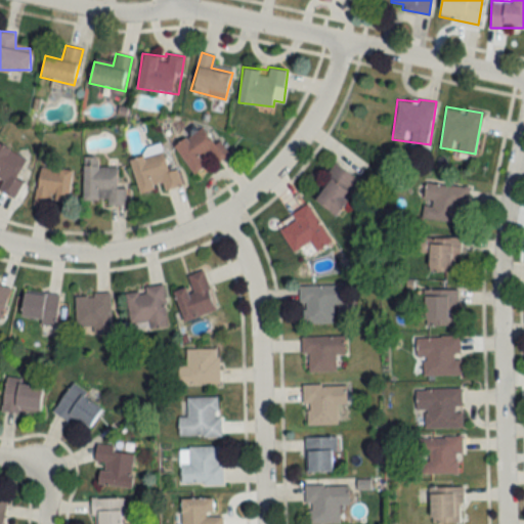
[(219,139),(214,142),(204,125),(174,143),(193,175),(228,154),(219,139)]
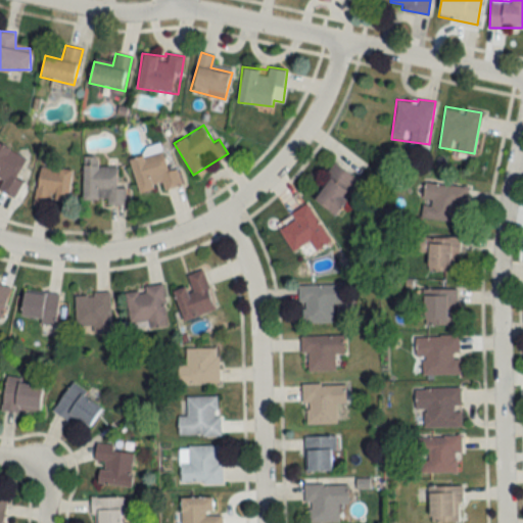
[(0,183),(0,191),(10,196),(29,158),(0,144),(0,180),(1,181),(0,183)]
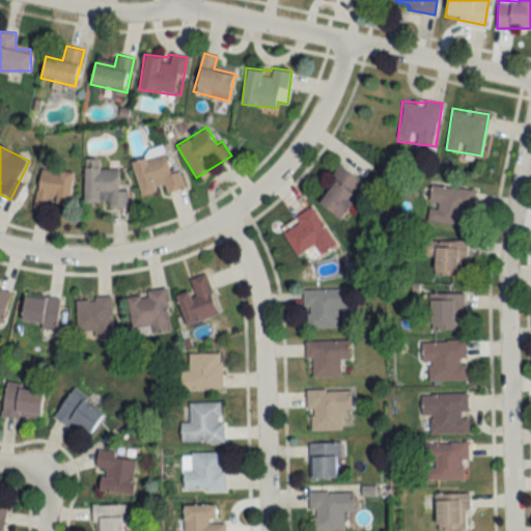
[(132,161),(140,196),(164,190),(164,192),(185,187),(179,170),(170,172),(165,152),(132,161)]
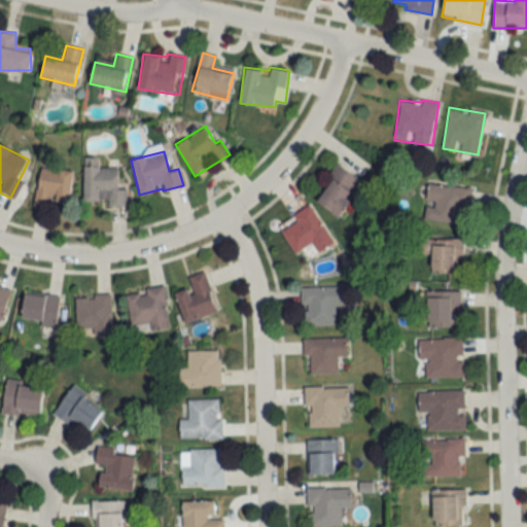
[(314,197),(339,216),(364,184),(340,165),(314,197)]
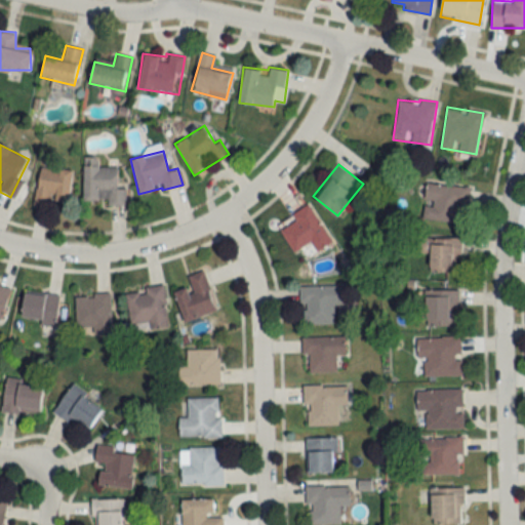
[(107,205),(125,205),(125,188),(117,188),(117,165),(83,165),(83,200),(107,200),(107,205)]
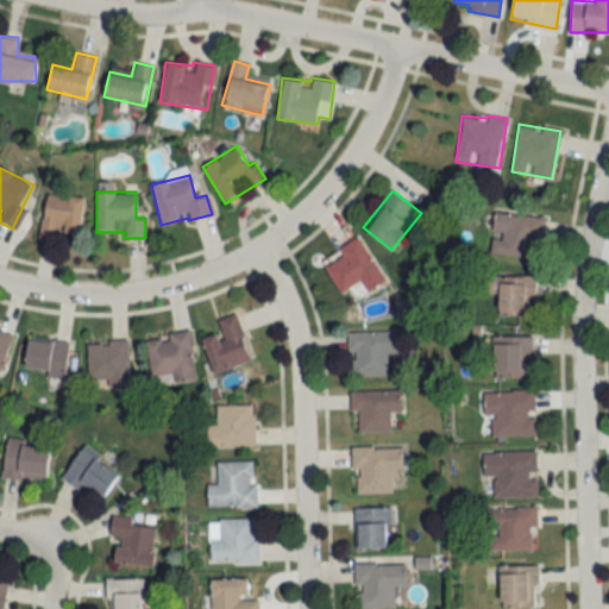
[(39,234),(77,240),(85,199),(46,193),(39,234)]
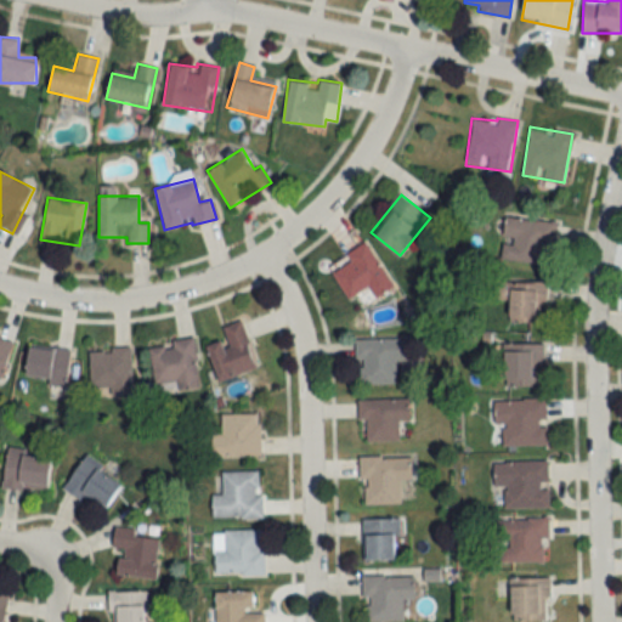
[(499,260),(549,265),(554,222),(504,216),(499,260)]
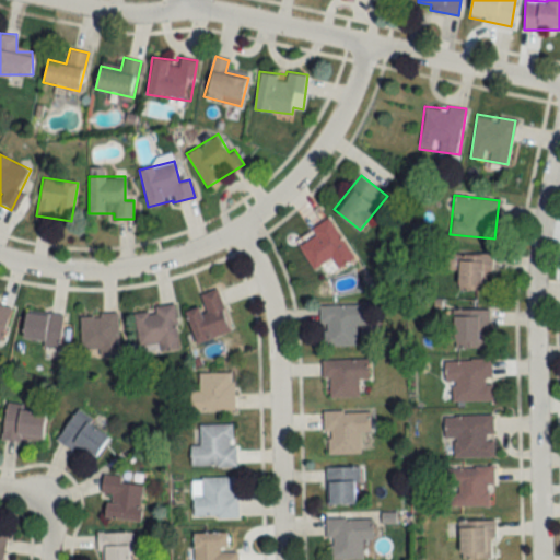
[(311,229),(315,235),(299,245),(314,269),(328,260),(334,270),(354,257),(329,217),(311,229)]
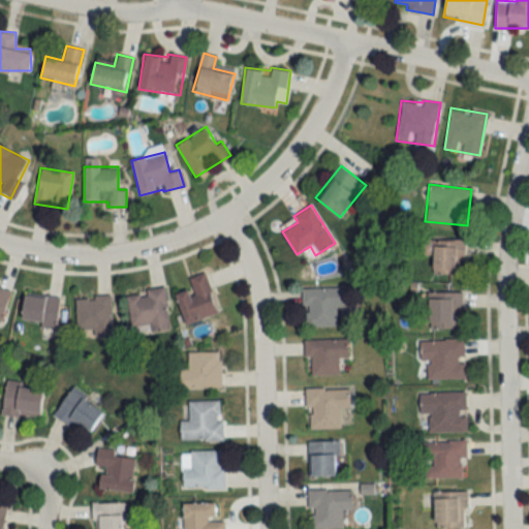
[(463,274),(463,240),(422,239),(422,256),(432,256),(432,274),(463,274)]
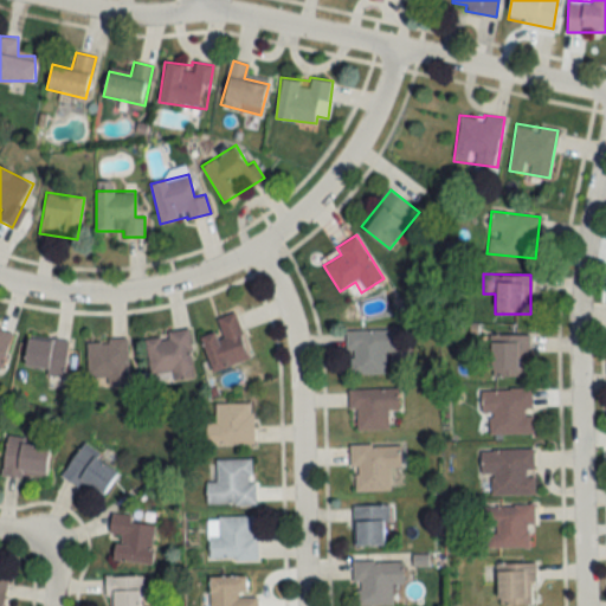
[(249,359),(236,311),(214,318),(218,330),(201,335),(212,369),(249,359)]
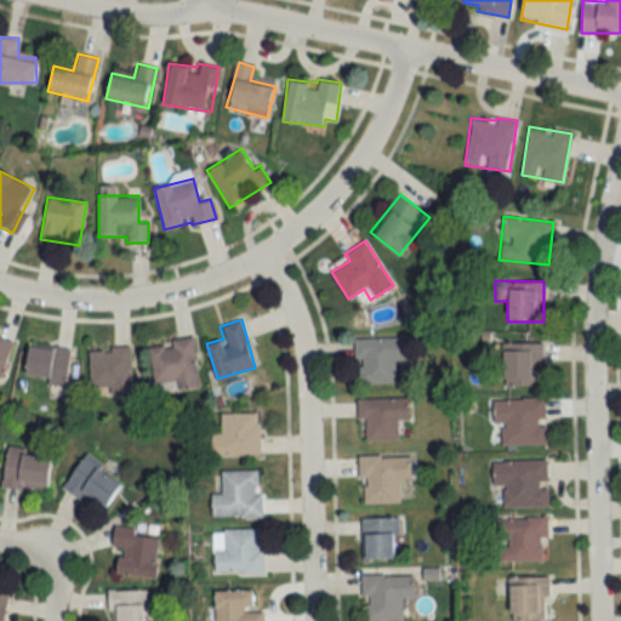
[(405,360),(405,337),(355,337),(355,382),(396,382),(396,360),(405,360)]
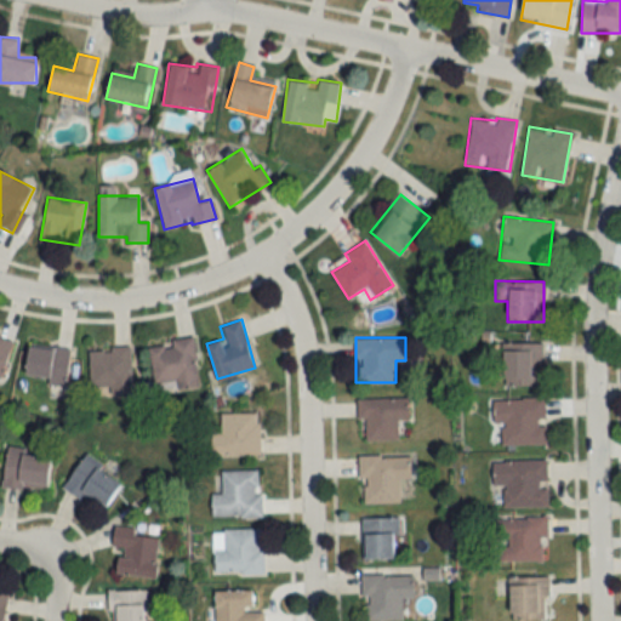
[(0,339),(0,376),(1,377),(11,341),(0,339)]
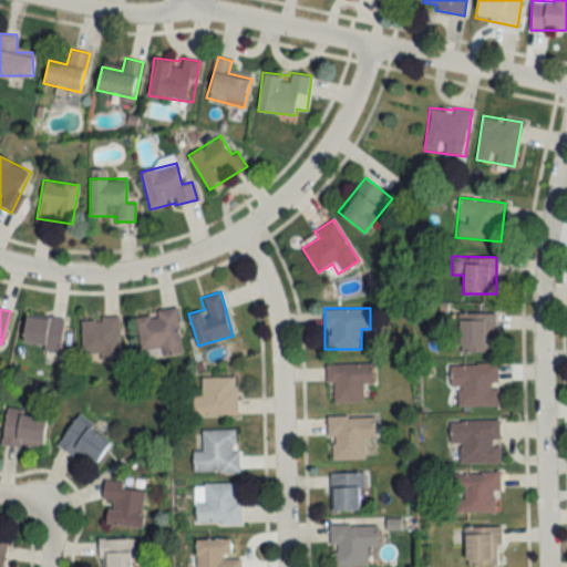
[(182,352),(176,309),(136,315),(142,358),(182,352)]
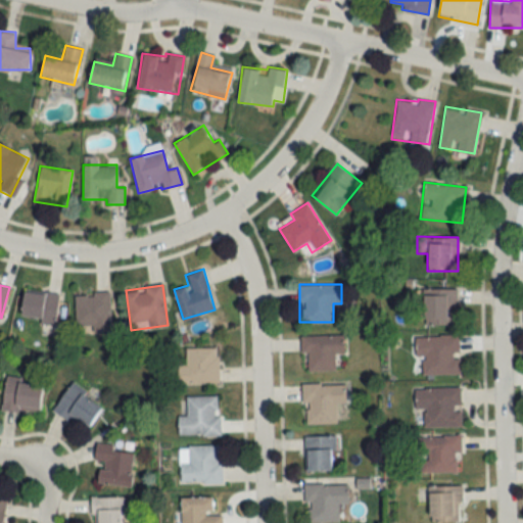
[(457,288),(424,288),(424,325),(457,325),(457,288)]
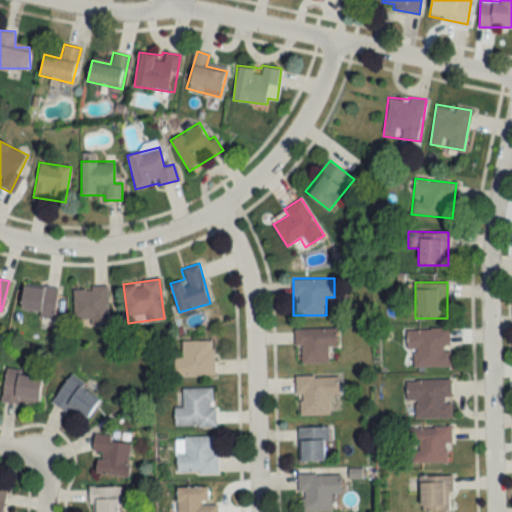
[(56,317),(58,287),(23,285),(20,314),(56,317)]
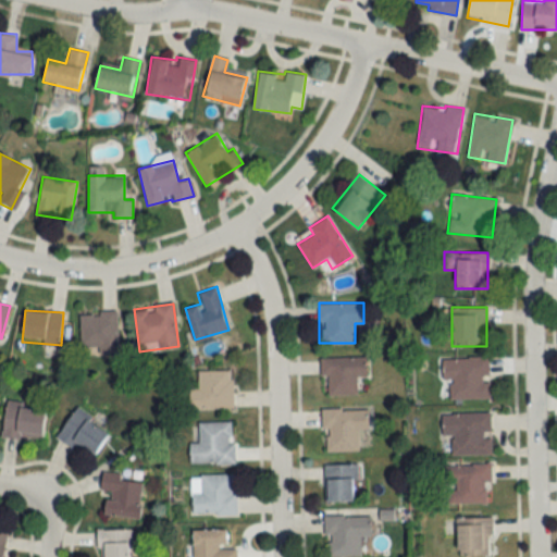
[(118,312),(81,312),(81,355),(118,355),(118,312)]
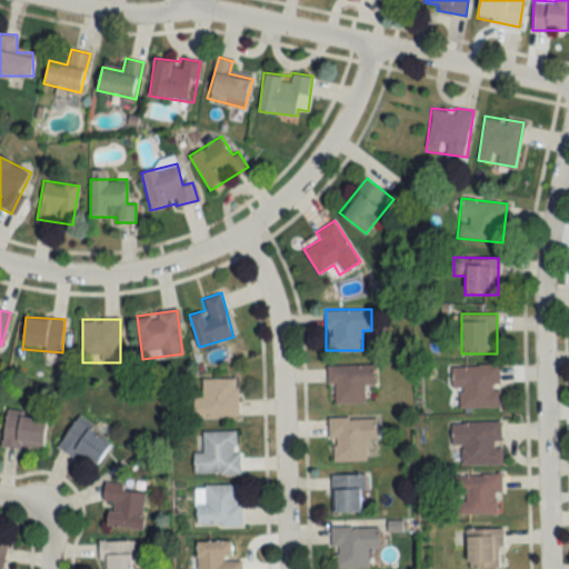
[(375,365),(327,365),(327,385),(335,385),(335,403),(365,403),(365,385),(375,385),(375,365)]
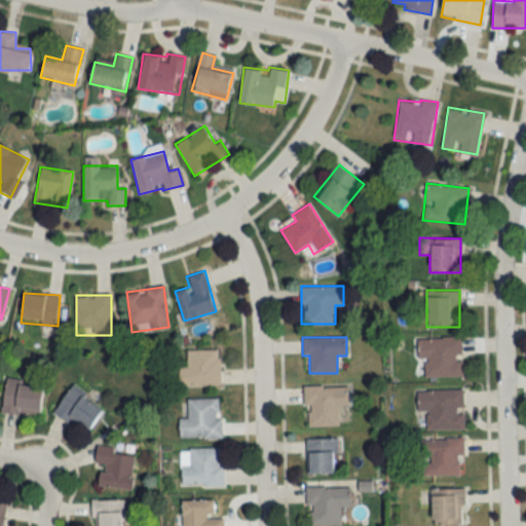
[(418,360),(424,359),(424,376),(462,376),(461,337),(418,338),(418,360)]
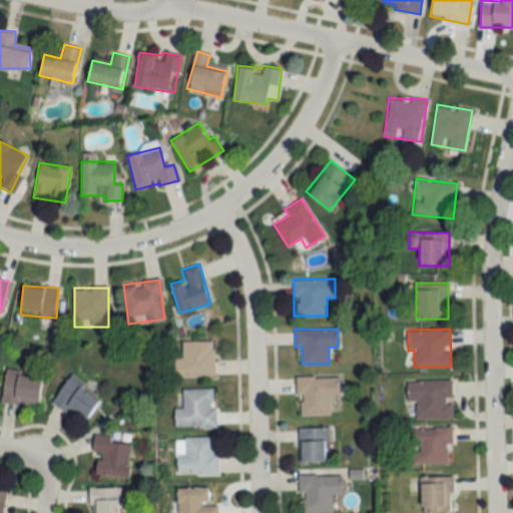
[(173,358),(173,376),(214,376),(214,341),(182,342),(182,358),(173,358)]
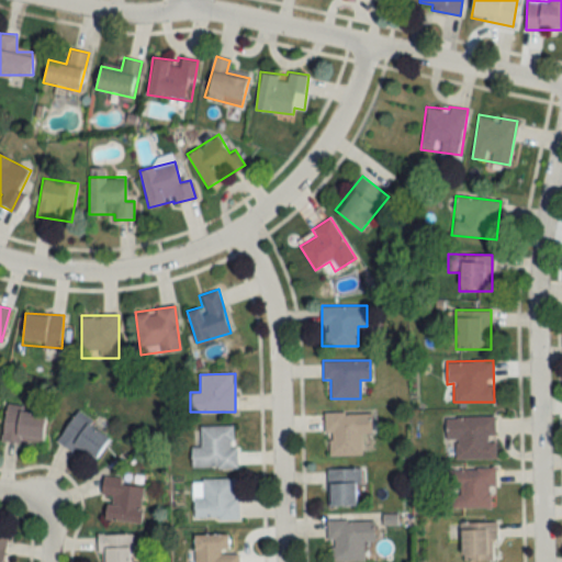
[(47,411),(7,404),(1,438),(42,445),(47,411)]
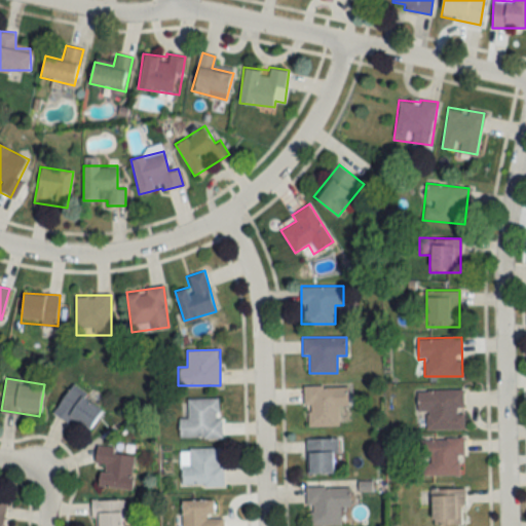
[(53,412),(86,434),(104,406),(71,384),(53,412)]
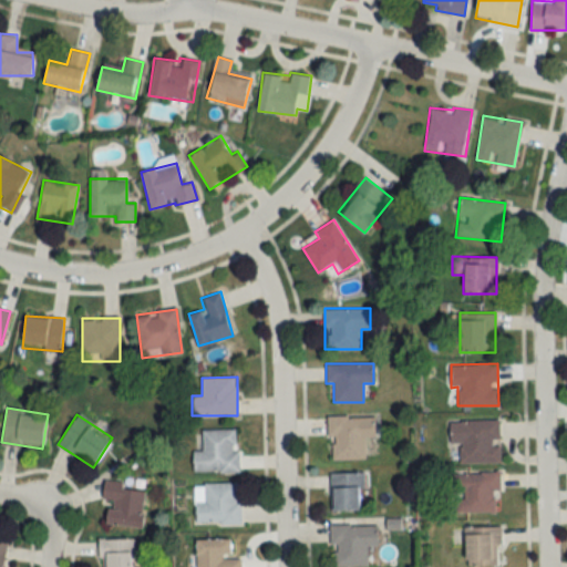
[(374,415),(328,416),(329,459),(367,459),(367,437),(375,437),(374,415)]
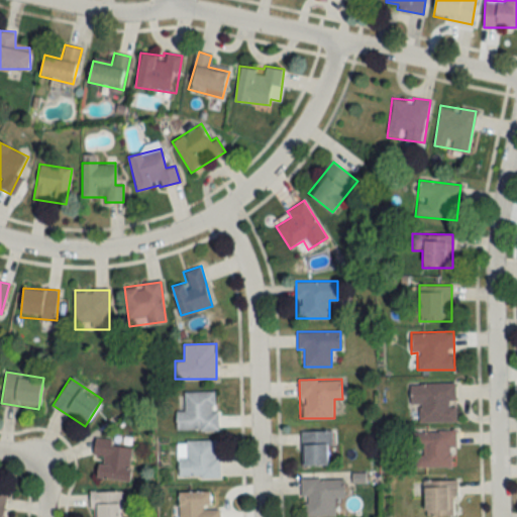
[(420,422),(455,421),(455,383),(410,384),(411,404),(419,404),(420,422)]
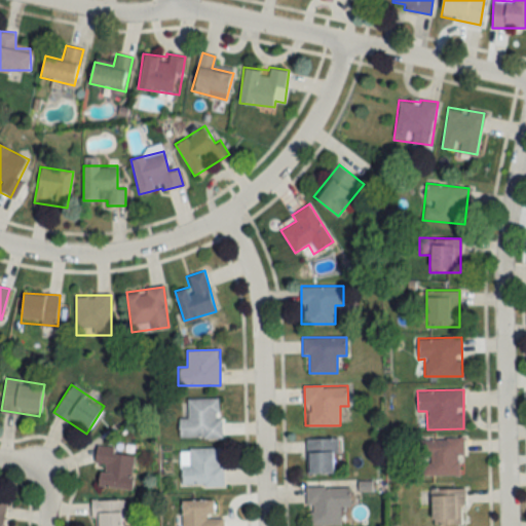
[(221,439),(221,399),(188,399),(188,418),(179,418),(179,439),(221,439)]
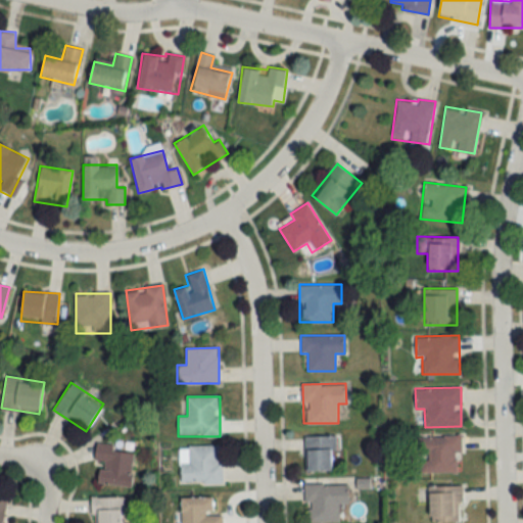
[(305,435),(304,470),(335,471),(336,436),(305,435)]
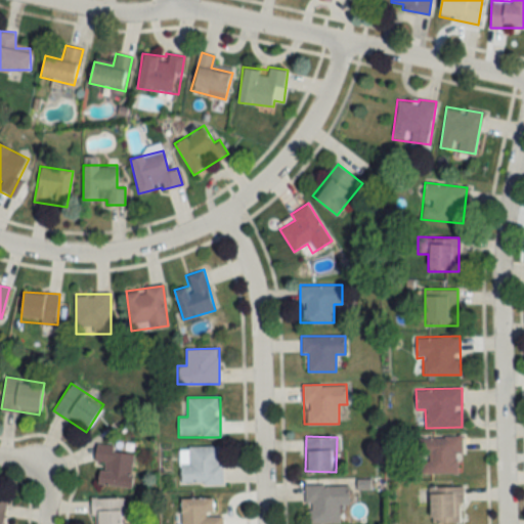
[(421,473),(461,473),(461,437),(421,437),(421,473)]
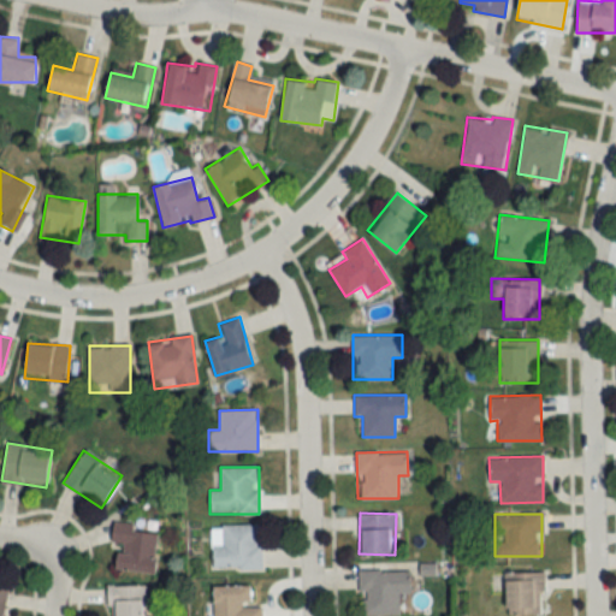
[(114,569),(154,574),(160,529),(113,523),(111,543),(118,544),(114,569)]
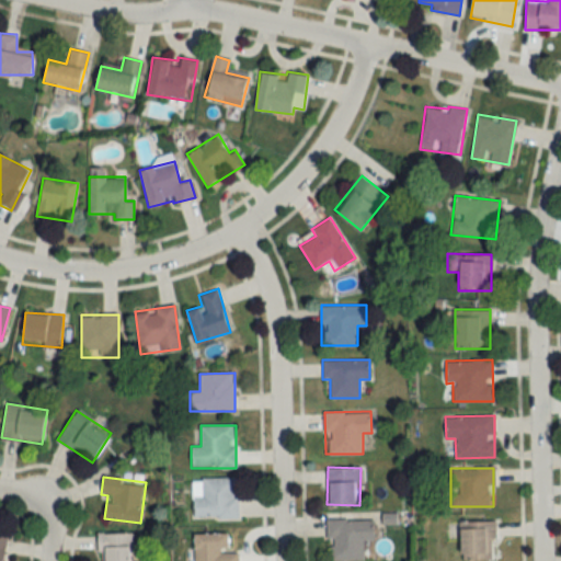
[(193,495),(193,518),(237,518),(237,478),(202,478),(202,495),(193,495)]
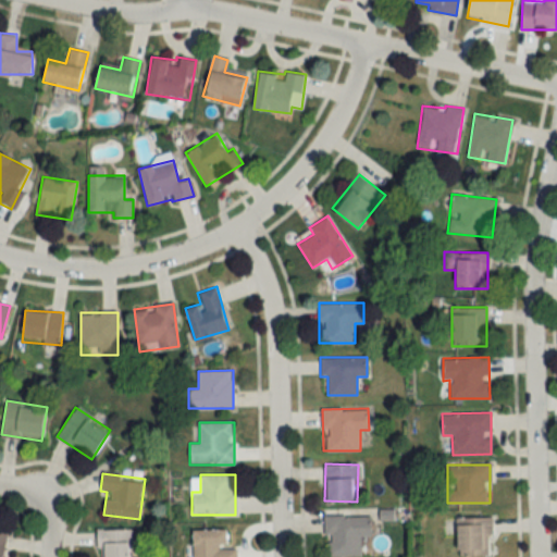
[(361,536),(371,536),(371,516),(325,516),(325,556),(361,556),(361,536)]
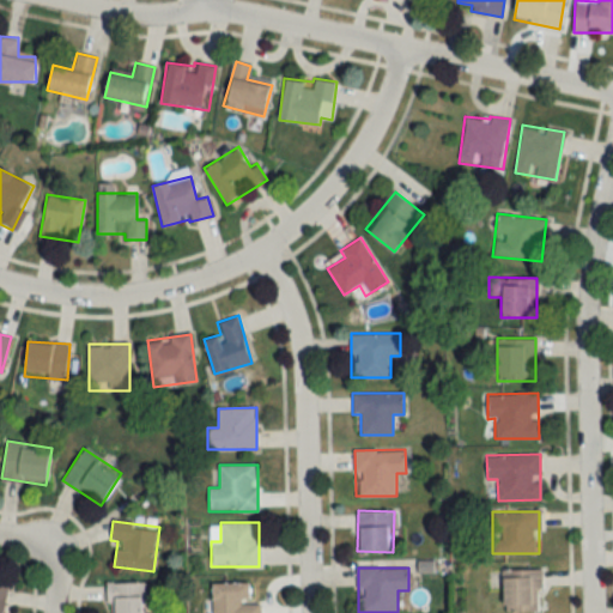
[(502,569),(502,611),(541,611),(541,569),(502,569)]
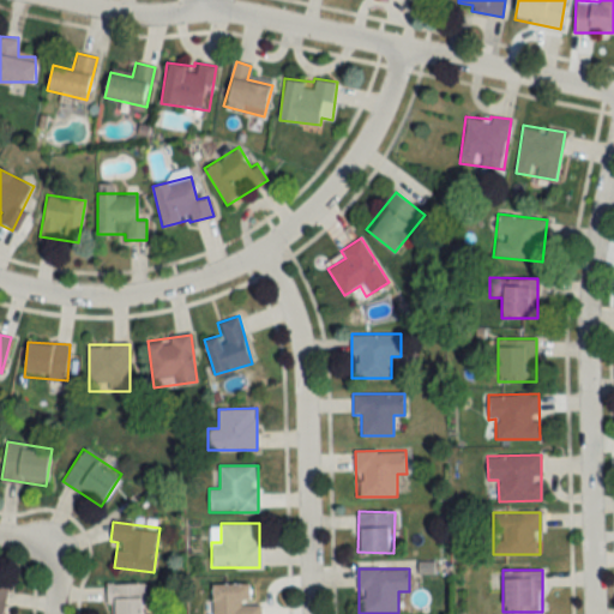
[(144,613),(144,583),(108,583),(107,613),(144,613)]
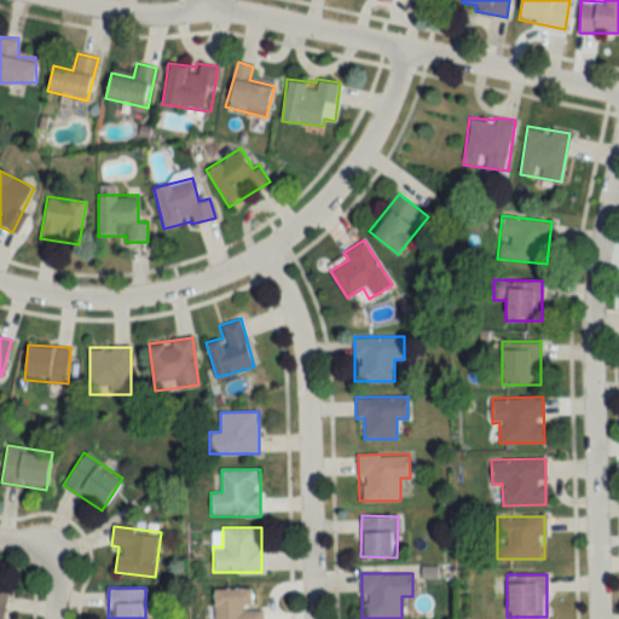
[(252,589),(214,589),(214,618),(262,618),(262,608),(252,608),(252,589)]
